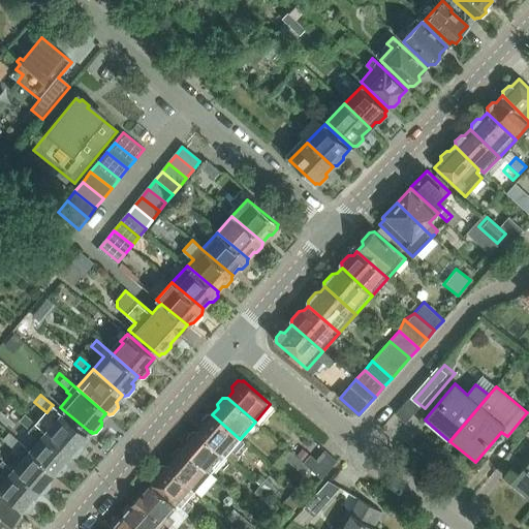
[(52,418),(42,430),(70,455),(70,454),(72,456),(76,455),(82,448),(82,444),(80,443),(87,436),(52,405),(47,412),(45,413),(52,418)]
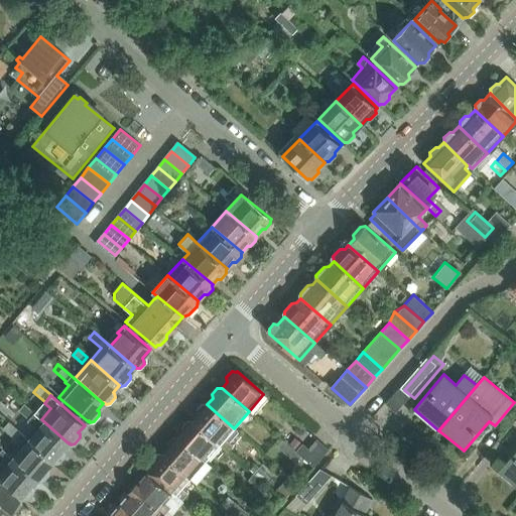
[(17,410),(29,420),(35,413),(23,403),(17,410)]
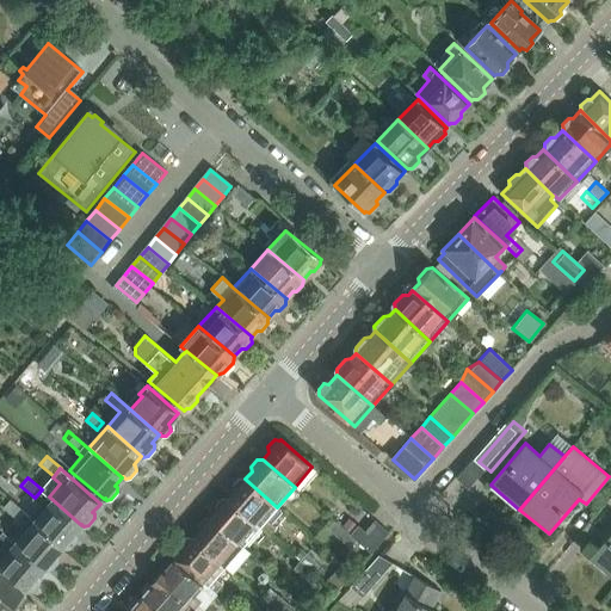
[(234,492),(228,499),(260,528),(277,507),(245,479),(240,479),(233,487),(234,492)]
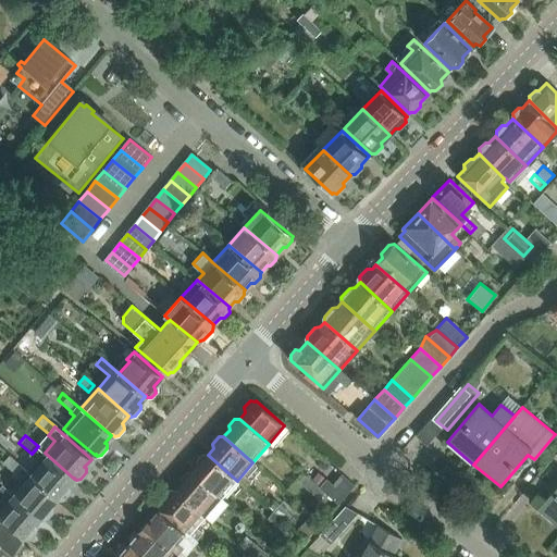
[(45,453),(27,472),(57,498),(58,497),(59,498),(63,498),(70,492),(69,487),(67,486),(74,479),(45,453)]
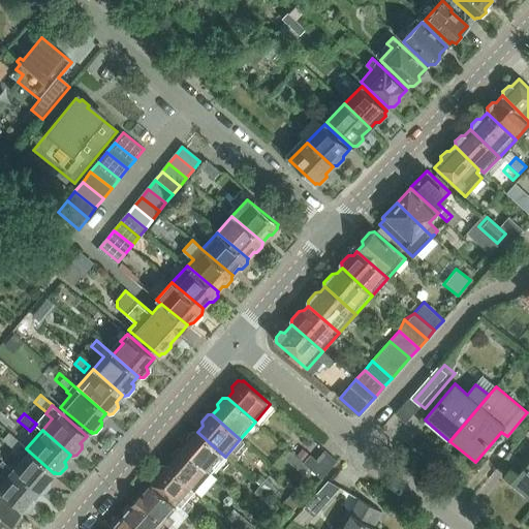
[(2,439),(14,449),(20,442),(8,432),(2,439)]
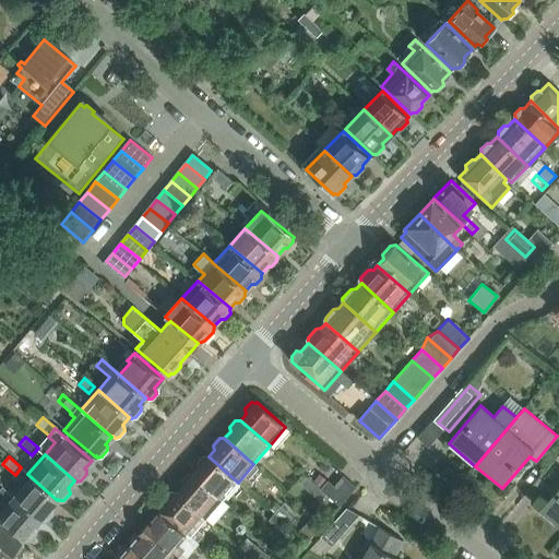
[(199,467),(192,475),(222,500),(238,483),(209,456),(203,456),(198,463),(199,467)]
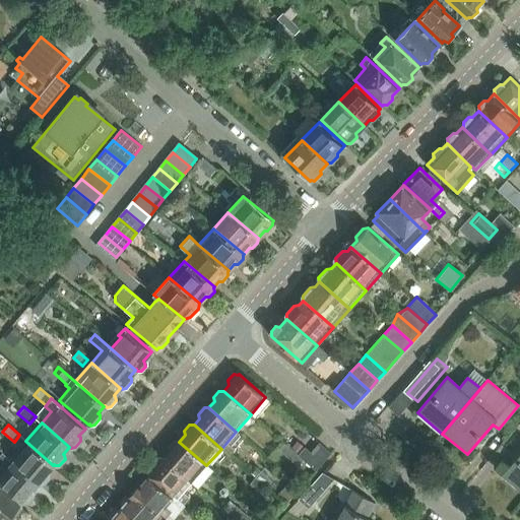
[(53,465),(25,441),(10,459),(38,483),(39,482),(40,483),(44,483),(49,477),(49,473),(47,472),(53,465)]
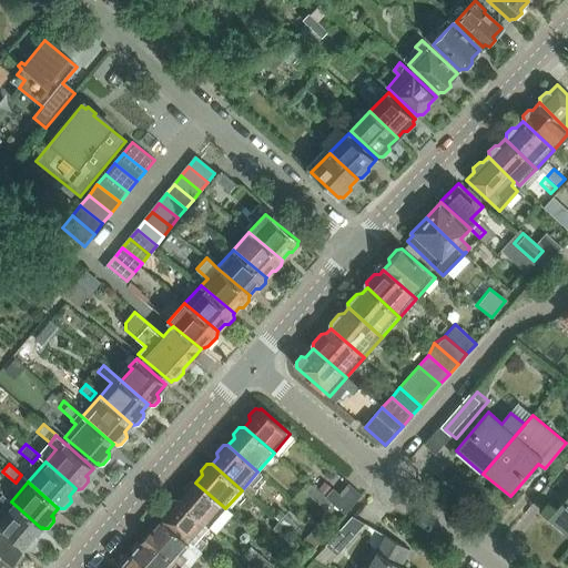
[(185,494),(180,500),(209,527),(225,508),(195,483),(191,483),(184,489),(185,494)]
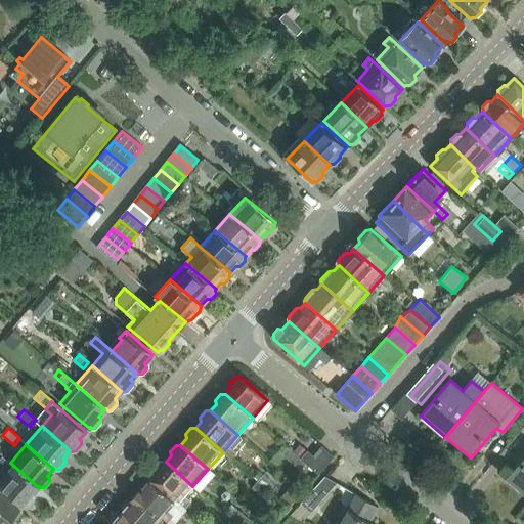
[(306,450),(299,459),(318,474),(333,456),(321,446),(320,446),(312,455),(306,450)]
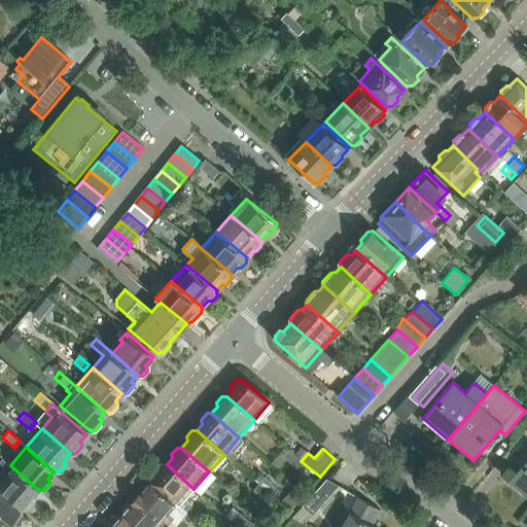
[(282,455),(302,471),(306,466),(296,458),(287,450),(282,455)]
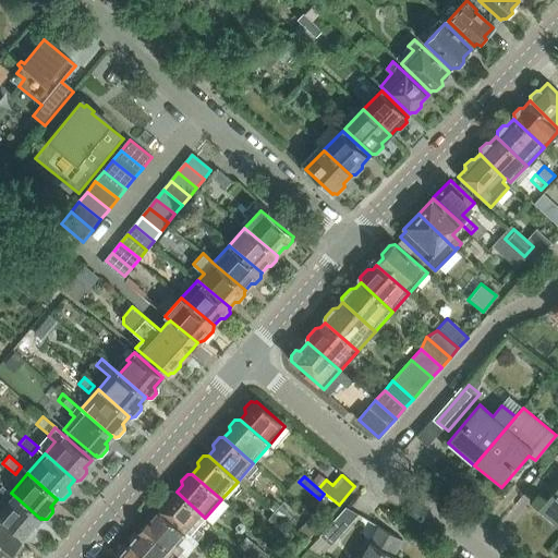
[(34,525),(36,524),(40,519),(11,493),(0,484),(0,519),(23,538),(24,537),(26,538),(31,538),(36,532),(36,528),(34,525)]
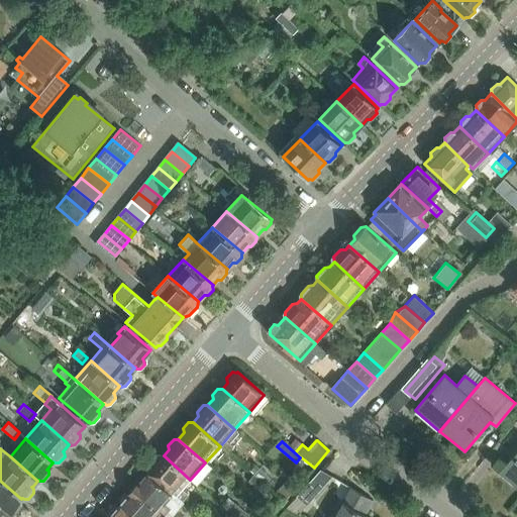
[(516,451),(499,473),(516,488),(516,451)]
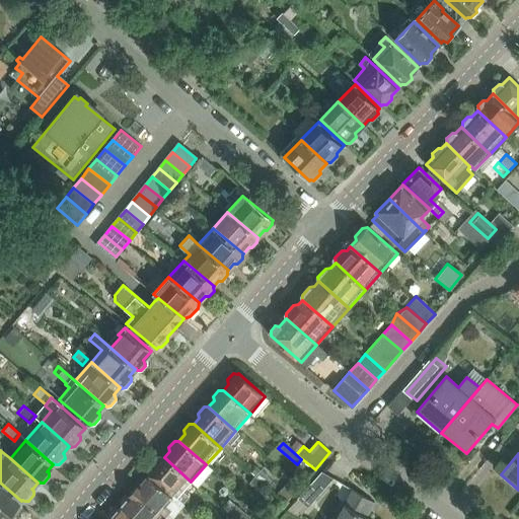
[(155,468),(149,474),(182,503),(189,496),(182,492),(191,482),(164,457),(159,457),(154,463),(155,468)]
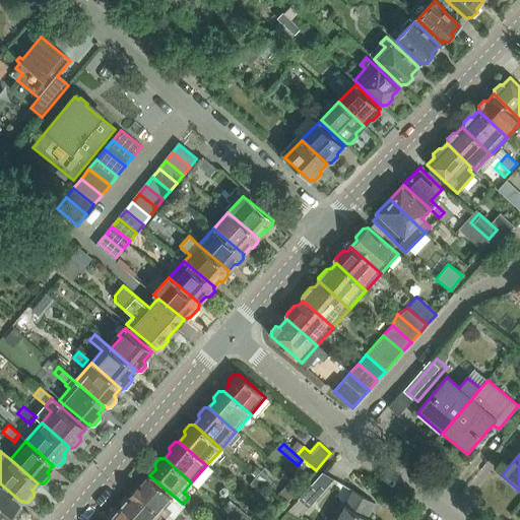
[(269,478),(260,470),(255,477),(264,485),(269,478)]
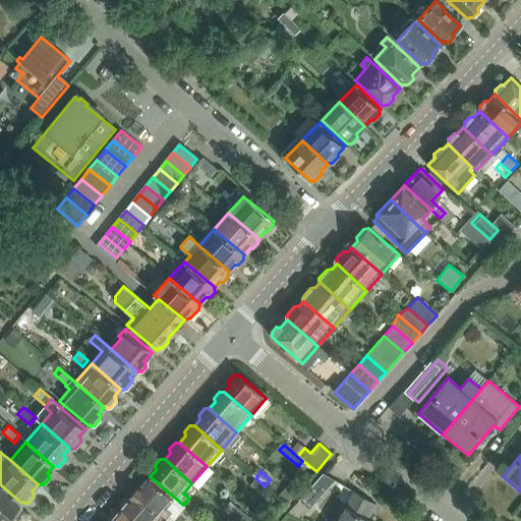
[(330,485),(320,476),(298,501),(303,505),(308,509),(330,485)]
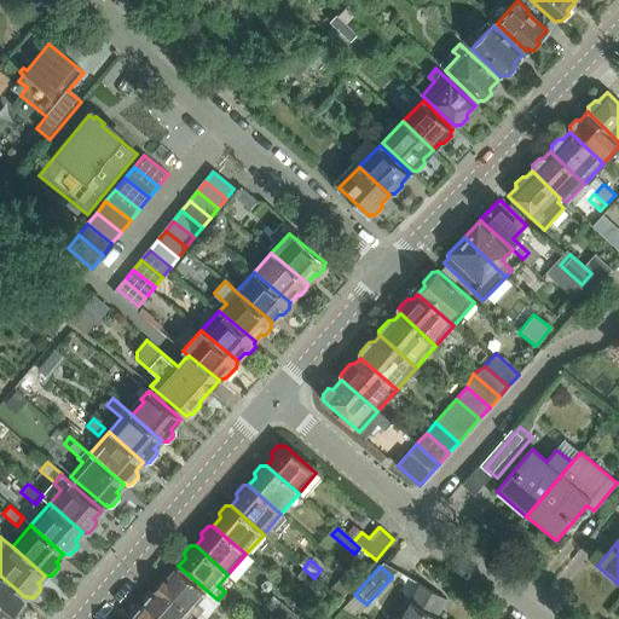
[(166,578),(160,586),(194,614),(196,617),(203,608),(196,602),(206,591),(177,567),(174,570),(171,568),(165,574),(166,578)]
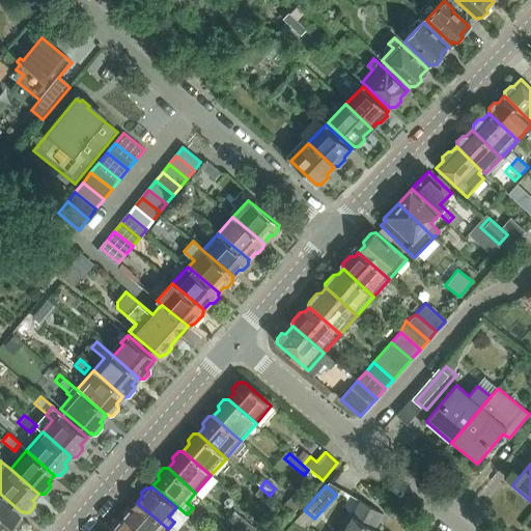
[(255,494),(264,501),(270,496),(259,487),(255,494)]
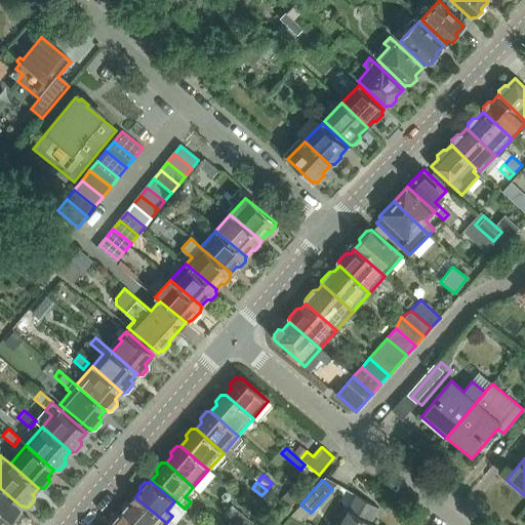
[(290,488),(281,498),(290,507),(299,496),(290,488)]
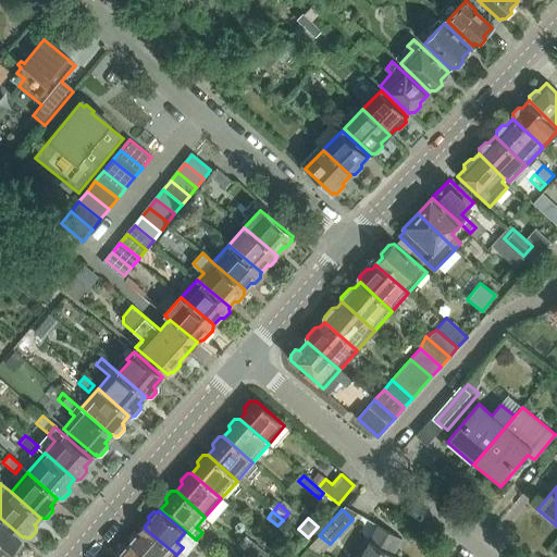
[(0,556),(8,556),(11,554),(13,556),(23,545),(21,543),(22,542),(0,523),(0,556)]
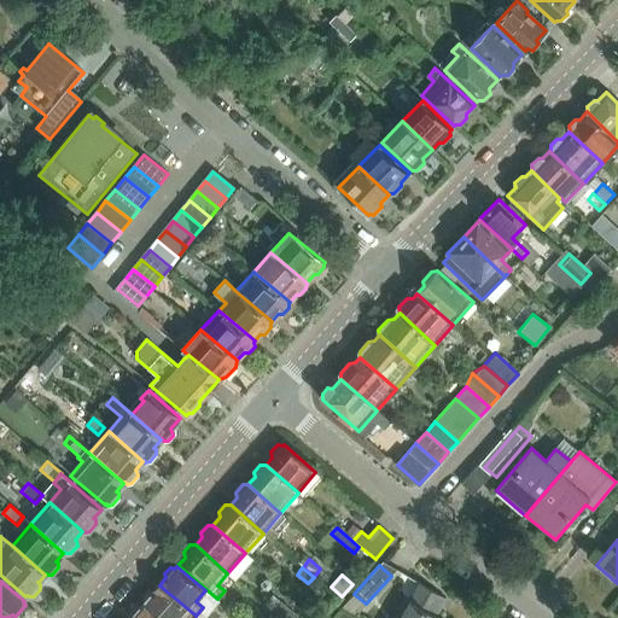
[(438,617),(432,614),(442,598),(444,599),(445,598),(420,583),(409,602),(412,604),(403,617),(438,617)]
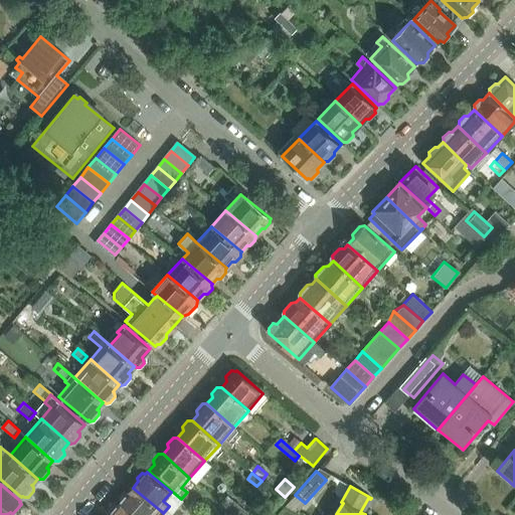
[(119,503),(132,514),(151,514),(152,514),(156,514),(161,511),(133,488),(128,494),(124,493),(120,498),(121,501),(119,503)]
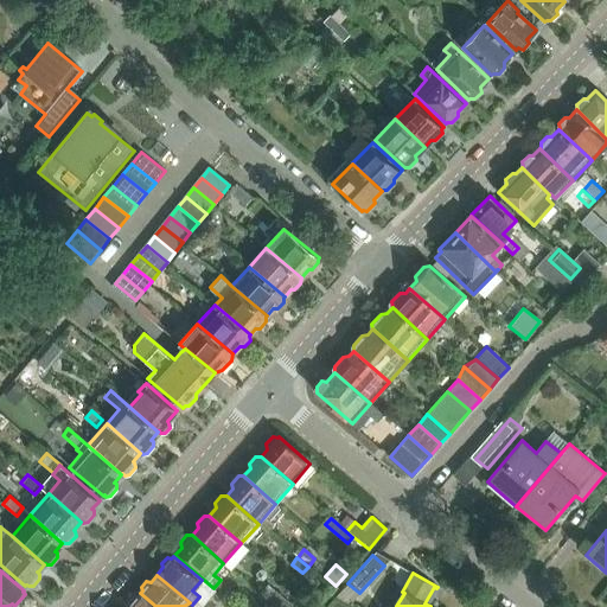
[(347,583),(336,596),(343,600),(353,588),(347,583)]
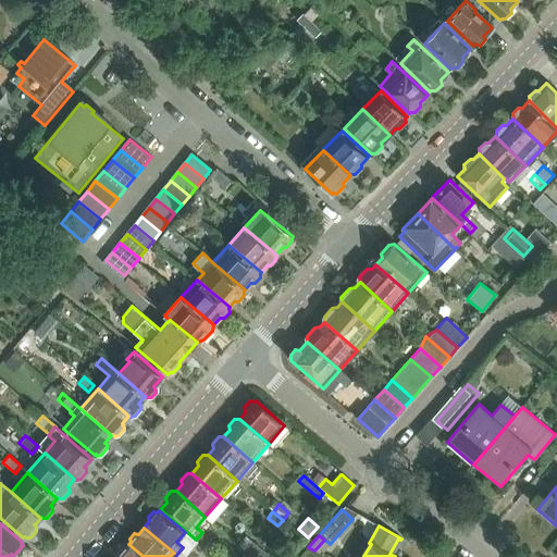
[(120,555),(118,556),(143,556),(128,544),(126,547),(123,546),(119,552),(120,555)]
